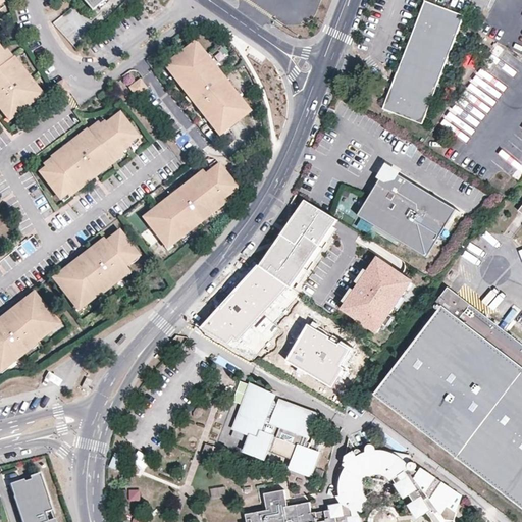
[(82,0),(92,11),(97,8),(100,11),(101,11),(108,5),(105,1),(106,0),(82,0)]
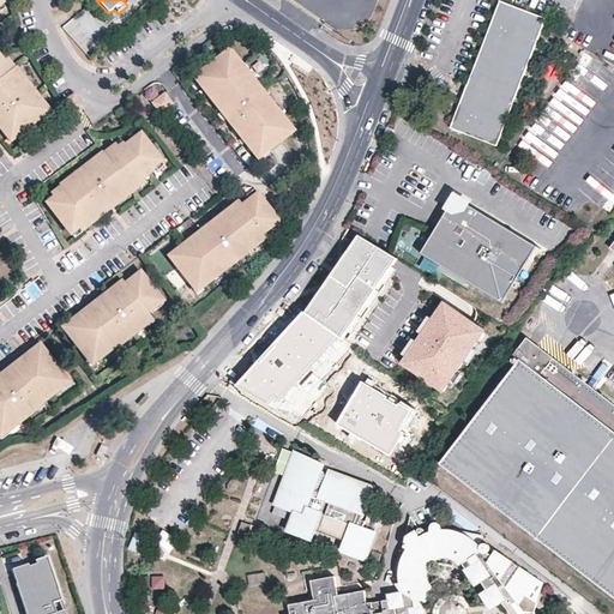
[(503,0),(451,128),(499,148),(548,19),(503,0)]
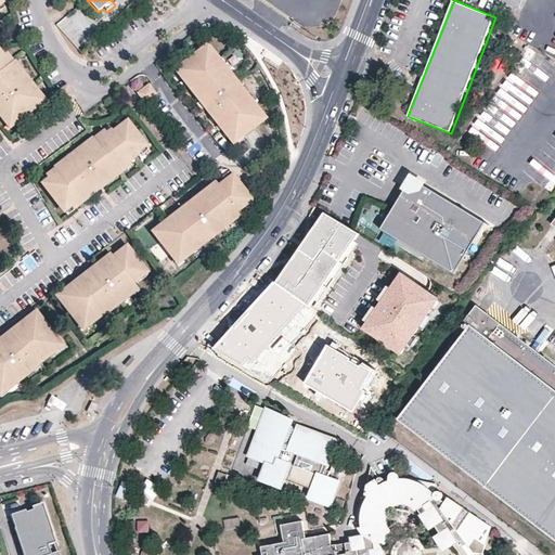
[(99,22),(108,13),(107,12),(106,12),(103,9),(98,12),(93,16),(99,22)]
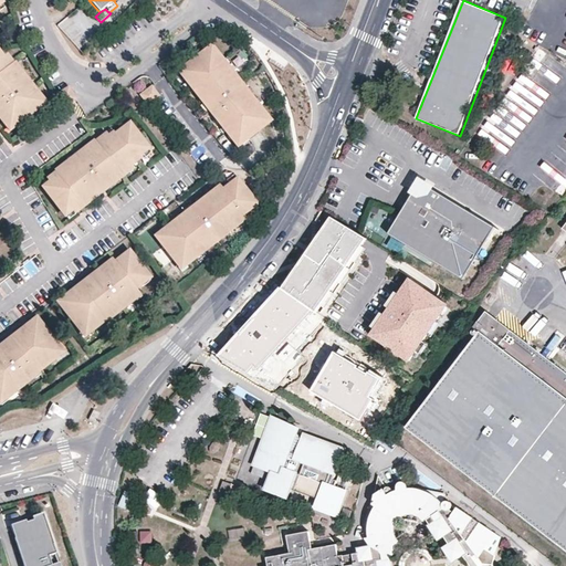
[(265,113),(215,50),(211,52),(207,46),(179,69),(195,87),(192,90),(221,126),(223,123),(240,144),(268,122),(263,115),(265,113)]
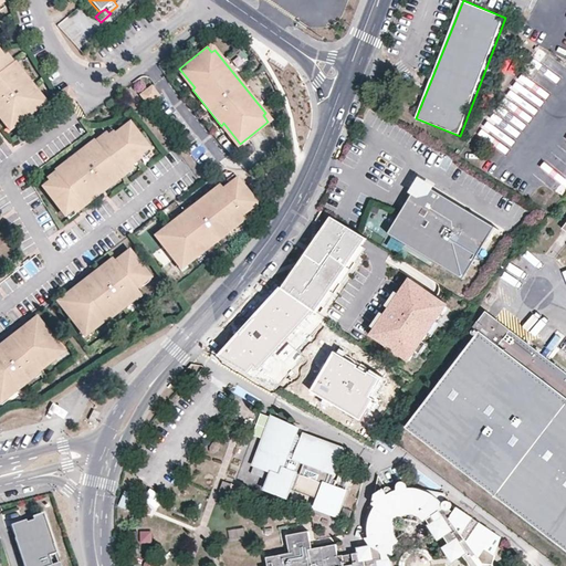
[(1,55),(0,53),(0,116),(4,122),(7,119),(11,125),(41,102),(37,96),(39,95),(30,83),(28,85),(23,80),(25,79),(17,66),(14,69),(10,62),(11,62),(3,53),(1,55)]
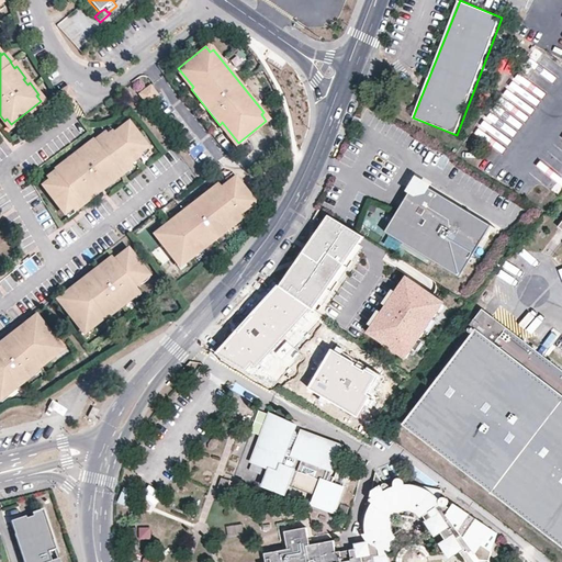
[(193,87),(178,68),(175,70),(191,89),(193,87)]
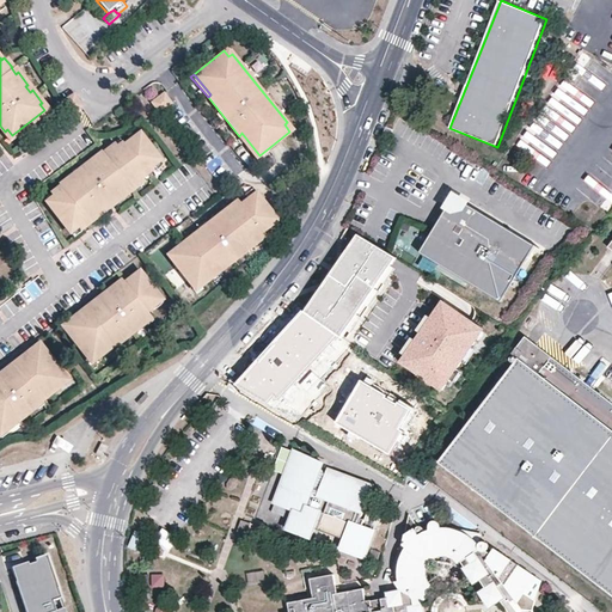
[(173,103),(166,95),(154,103),(161,112),(173,103)]
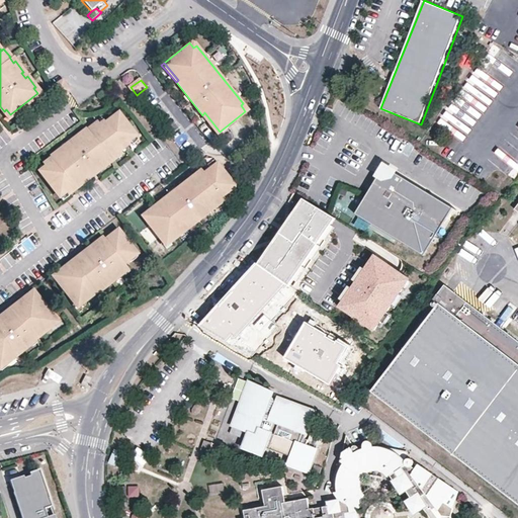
[(69,93),(62,83),(54,88),(61,99),(69,93)]
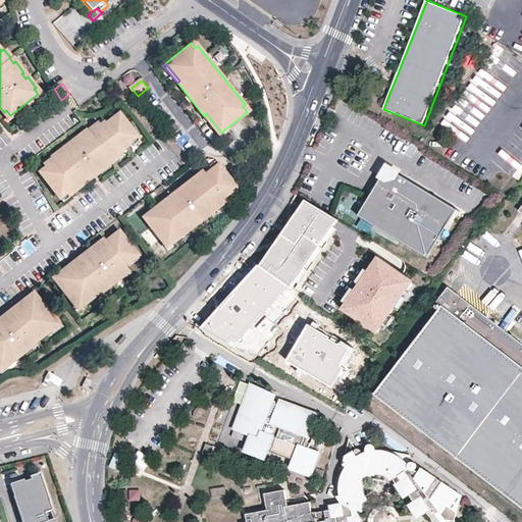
[(125,141),(134,135),(115,111),(103,121),(102,119),(97,122),(95,120),(85,128),(86,131),(82,134),(81,132),(69,140),(71,142),(66,146),(65,144),(54,152),(55,154),(50,158),(49,157),(41,164),(43,166),(38,170),(57,197),(63,192),(65,195),(73,189),(71,186),(75,183),(77,186),(105,164),(103,161),(107,158),(109,161),(119,152),(117,150),(126,143),(125,141)]
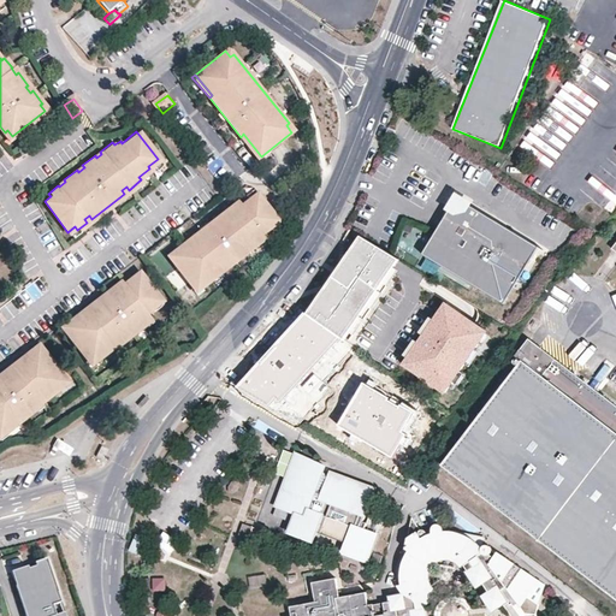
[(261,157),(243,134),(241,137),(258,159),(261,157)]
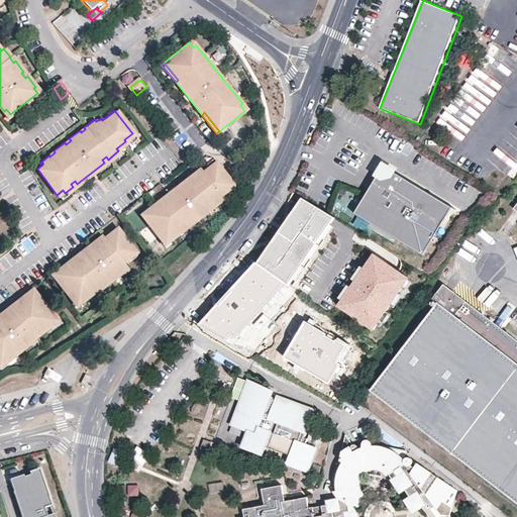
[(199,174),(216,161),(213,157),(196,170),(199,174)]
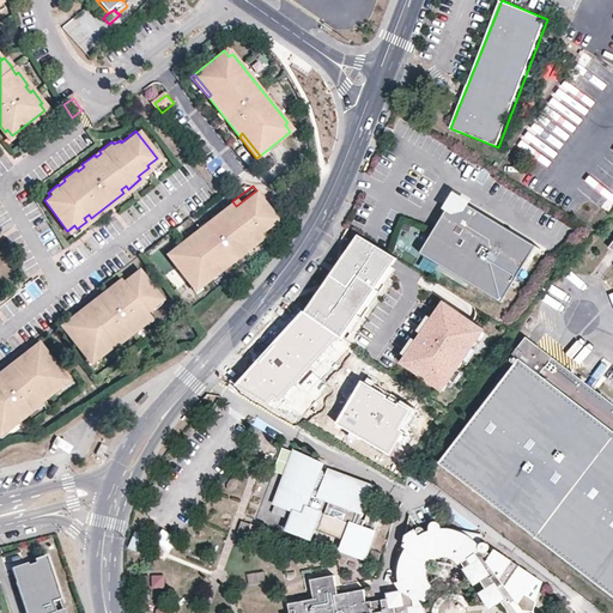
[(258,234),(278,218),(256,190),(236,206),(232,201),(207,222),(208,223),(225,243),(234,255),(236,258),(261,238),(258,234)]
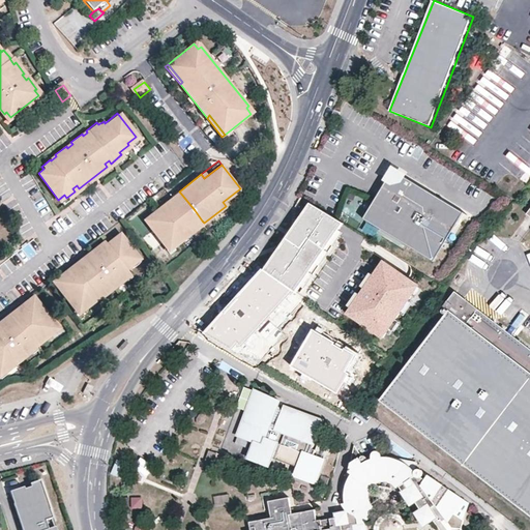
[(405,177),(406,174),(392,166),(384,179),(386,181),(388,182),(391,182),(394,183),(396,182),(399,182),(400,181),(403,179),(405,177)]
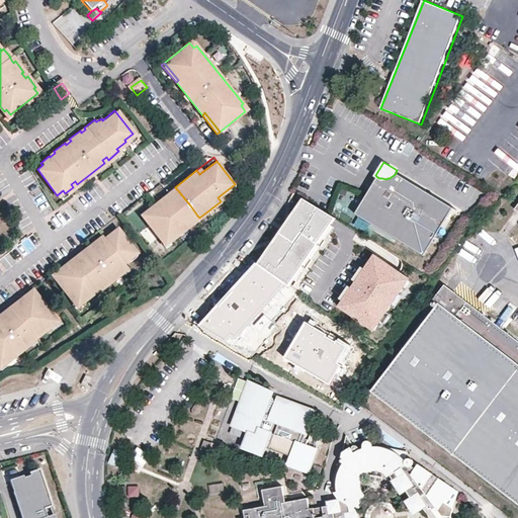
[(453,207),(396,173),(394,175),(391,177),(390,178),(387,178),(385,179),(382,178),(379,178),(377,177),(355,214),(424,256),(453,207)]
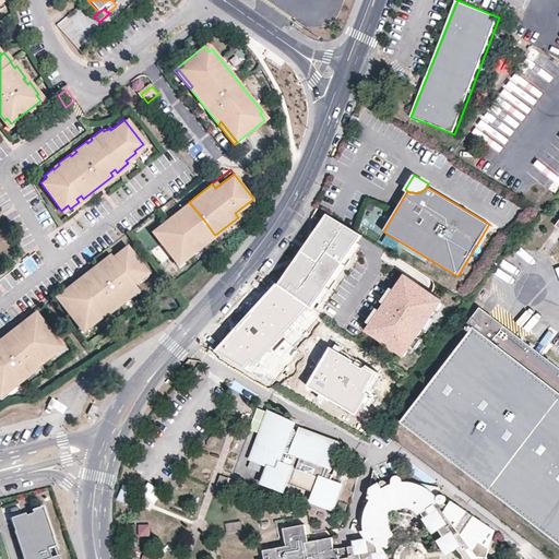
[(238,217),(257,202),(253,199),(235,213),(238,217)]
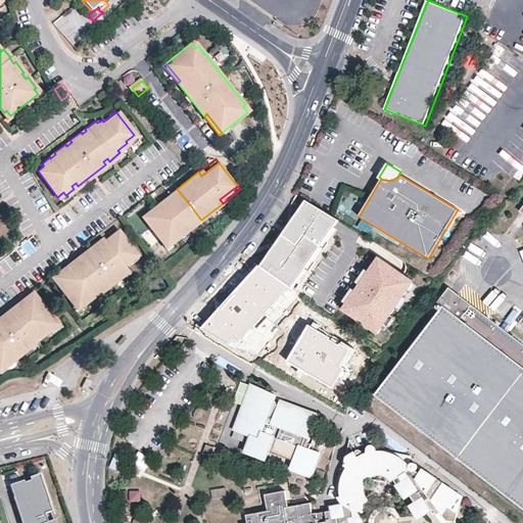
[(199,218),(192,207),(178,190),(177,189),(149,211),(151,214),(145,219),(164,244),(171,240),(173,243),(201,220),(199,218)]
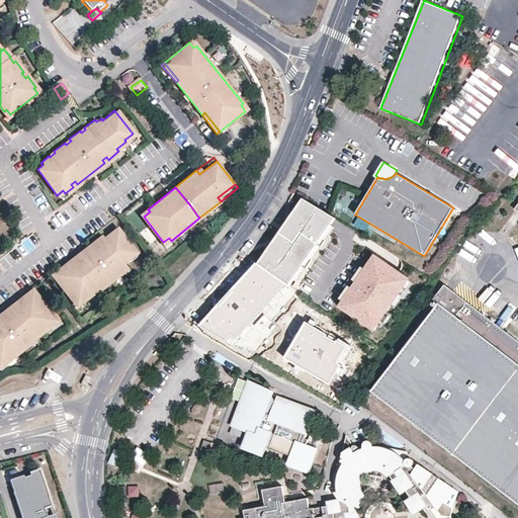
[(305,200),(259,266),(288,286),(290,287),(337,221),(305,200)]
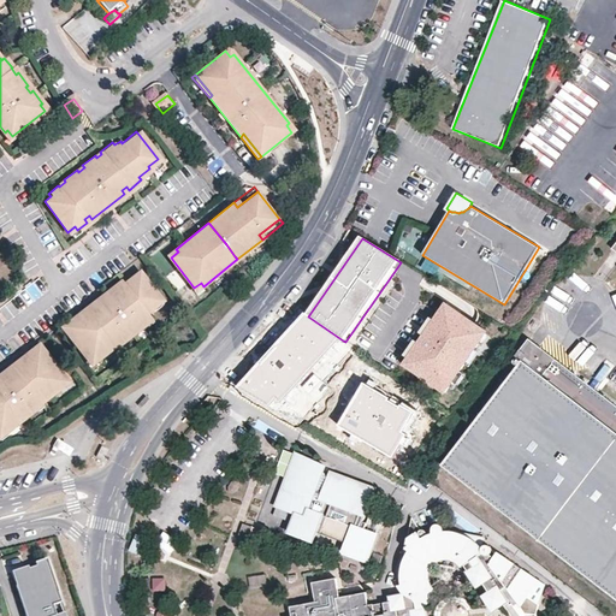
[(149,304),(159,297),(138,271),(118,286),(116,284),(83,308),(86,312),(81,315),(78,313),(69,320),(71,324),(64,329),(88,359),(95,354),(98,356),(107,349),(106,348),(112,343),(114,345),(128,336),(125,333),(131,330),(132,331),(146,321),(143,319),(149,315),(146,311),(152,306),(149,304)]
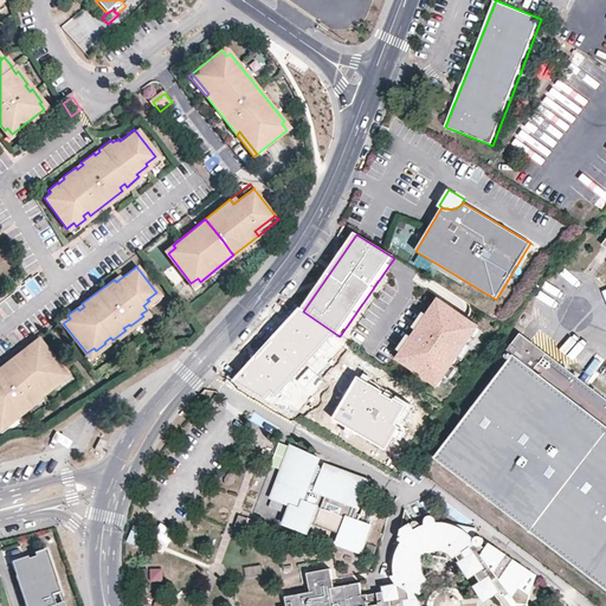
[(399,361),(439,388),(481,329),(440,301),(399,361)]
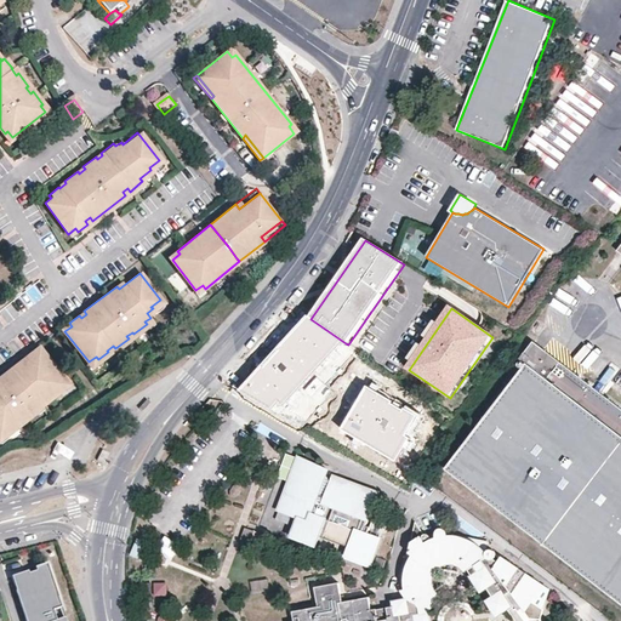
[(311,319),(309,318),(279,352),(280,353),(267,368),(266,366),(240,393),(279,416),(346,343),(311,319)]
